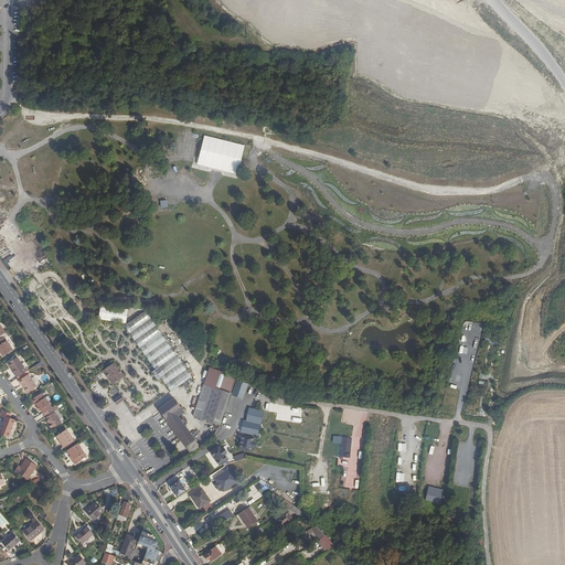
[(245,146),(204,136),(198,163),(237,174),(245,146)]
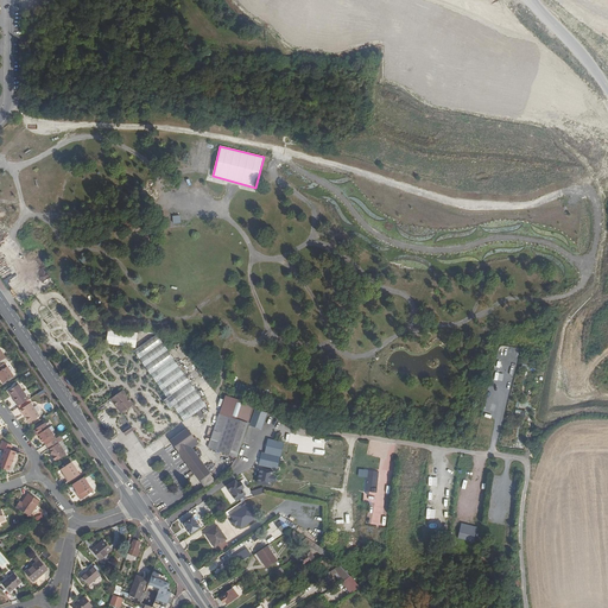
[(417,264),(399,264),(419,270),(432,271),(426,268),(428,266),(428,253),(425,261),(419,259),(422,254),(415,252),(413,252),(410,251),(401,251),(418,257),(407,257),(407,261),(417,264)]
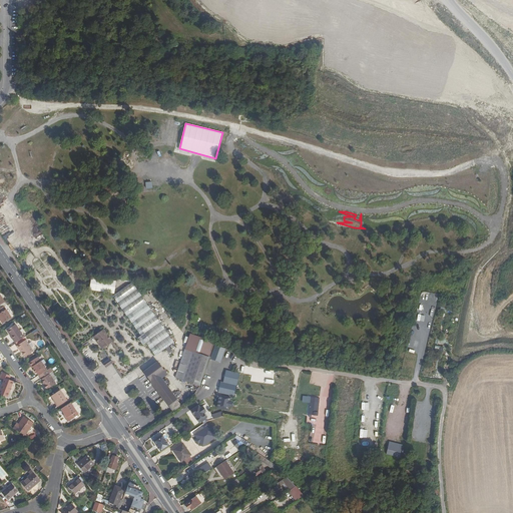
[(89,290),(114,294),(116,281),(91,277),(89,290)]
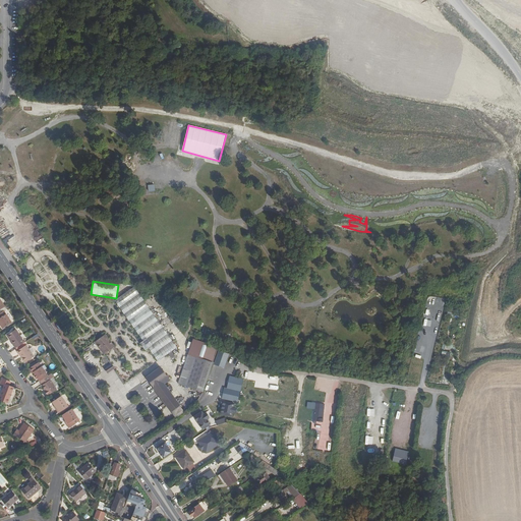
[(114,300),(143,341),(140,343),(146,350),(149,348),(158,361),(177,347),(134,287),(114,300)]
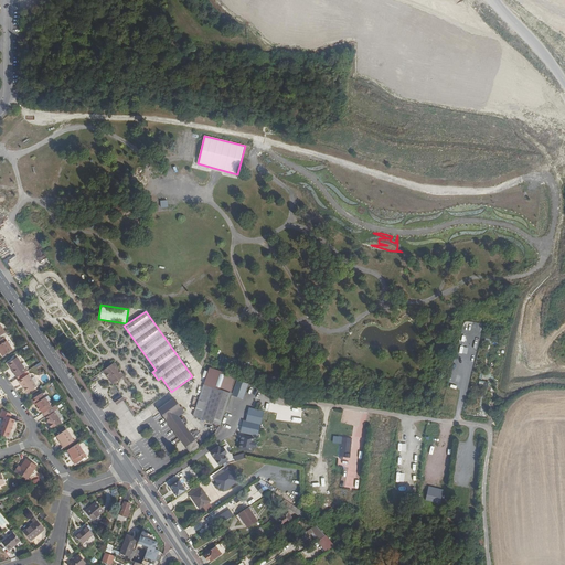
[(0,350),(3,356),(11,351),(2,339),(0,340),(0,350)]
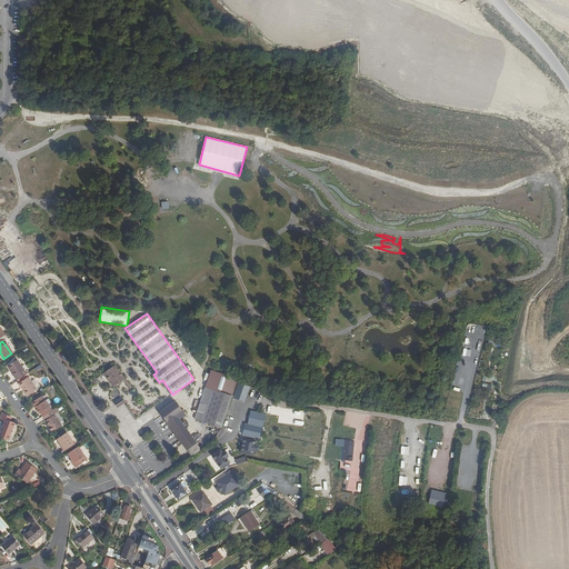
[(463,356),(461,365),(469,366),(470,358),(463,356)]
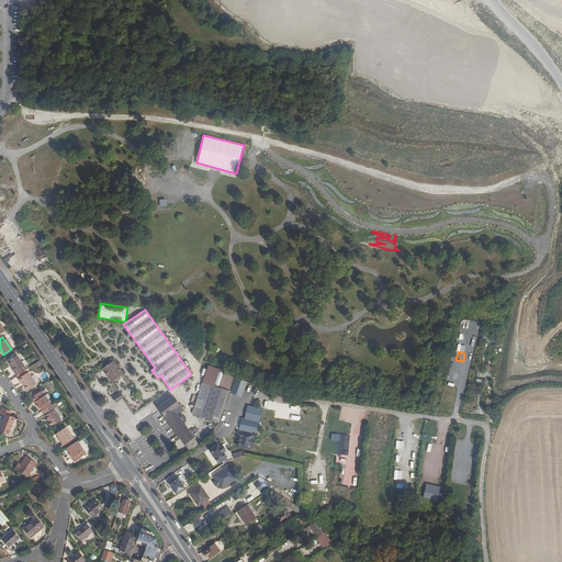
[(18,375),(27,369),(18,355),(9,361),(18,375)]
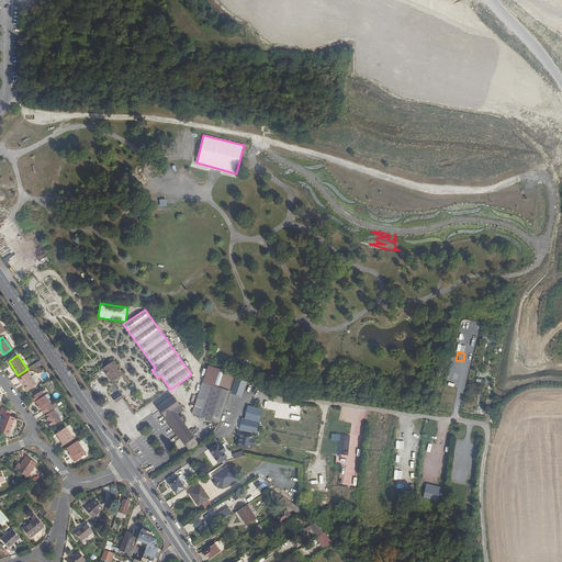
[(114,360),(102,369),(112,382),(122,375),(124,373),(114,360)]
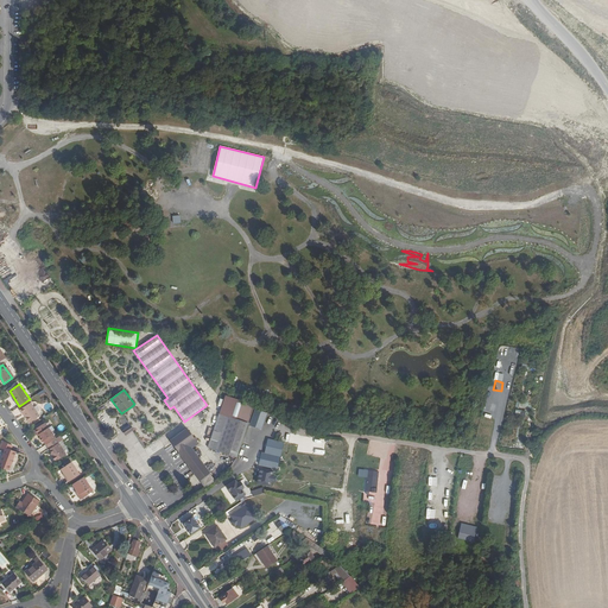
[(21,410),(23,413),(24,412),(26,415),(31,423),(40,416),(32,403),(21,410)]
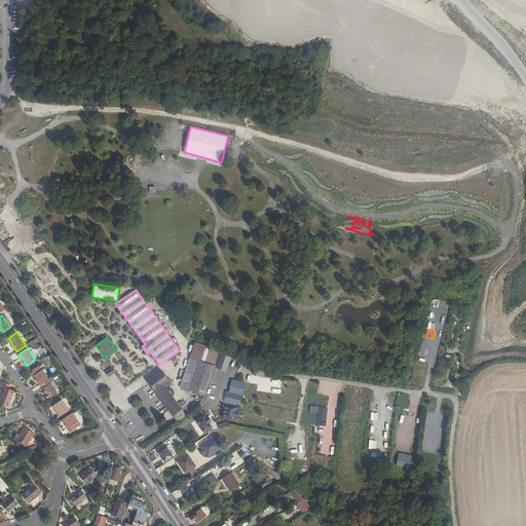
[(122,358),(116,349),(114,351),(119,360),(122,358)]
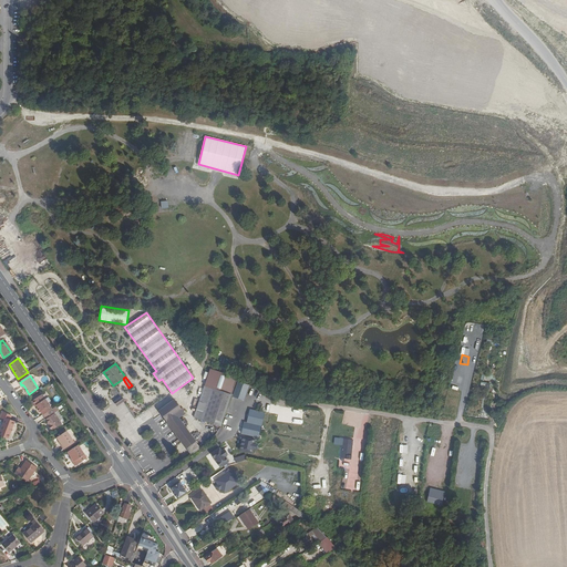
[(232,398),(244,401),(249,385),(237,381),(232,398)]
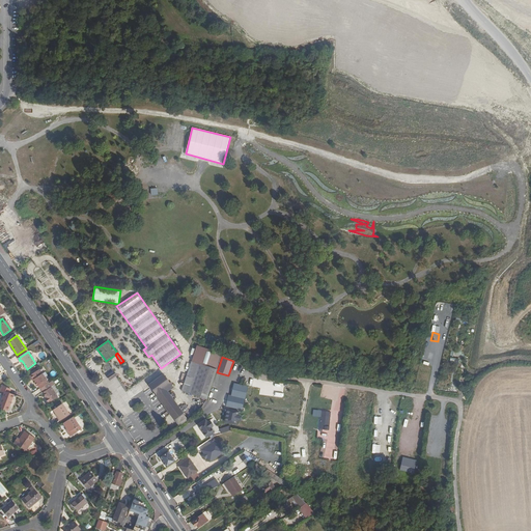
[(182,392),(206,399),(216,369),(191,362),(182,392)]
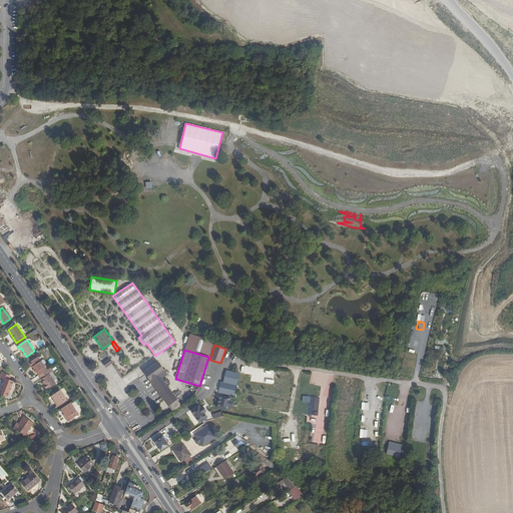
[(38,372),(40,375),(47,370),(43,363),(42,363),(38,357),(29,362),(36,373),(38,372)]
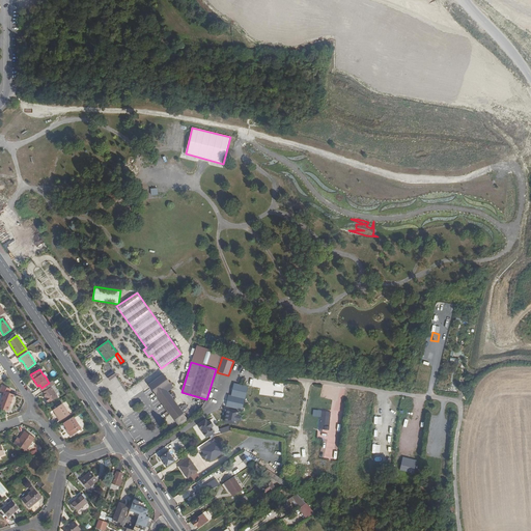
[(114,370),(106,375),(109,381),(116,375),(117,375),(114,370)]
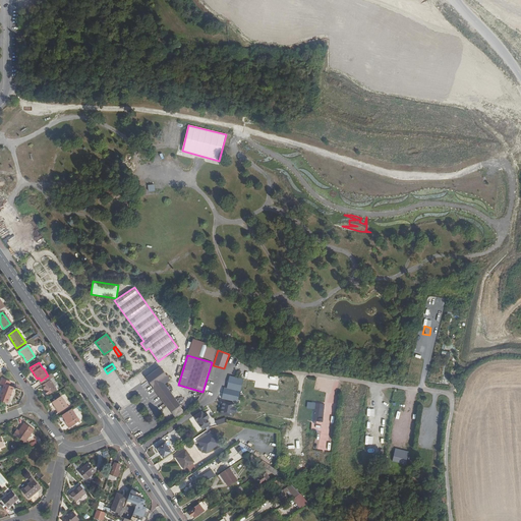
[(149,381),(176,416),(184,411),(180,405),(165,384),(170,380),(160,367),(147,378),(149,381)]
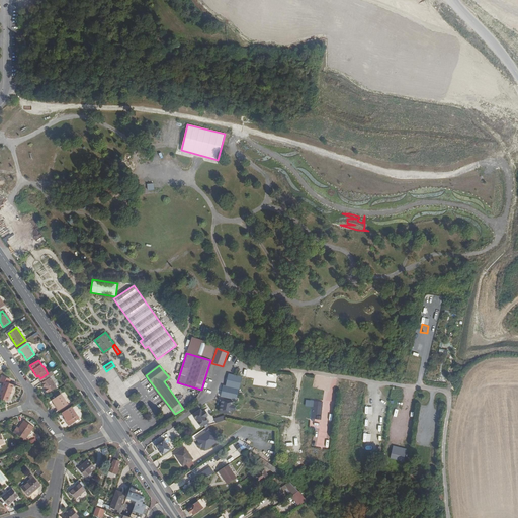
[(48,373),(40,378),(46,387),(45,389),(48,393),(49,392),(50,393),(58,387),(51,377),(54,375),(51,371),(48,373)]
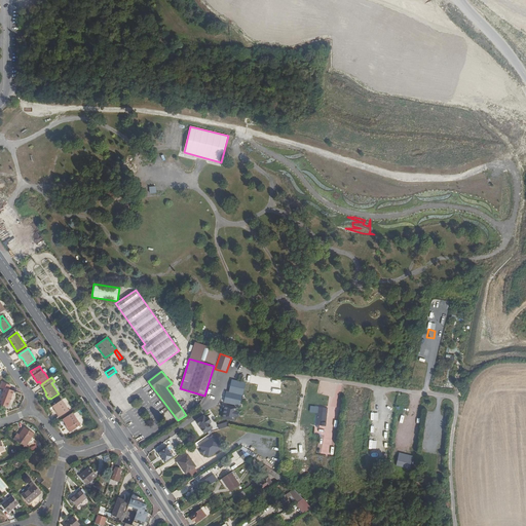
[(229,384),(227,392),(235,395),(236,386),(229,384)]
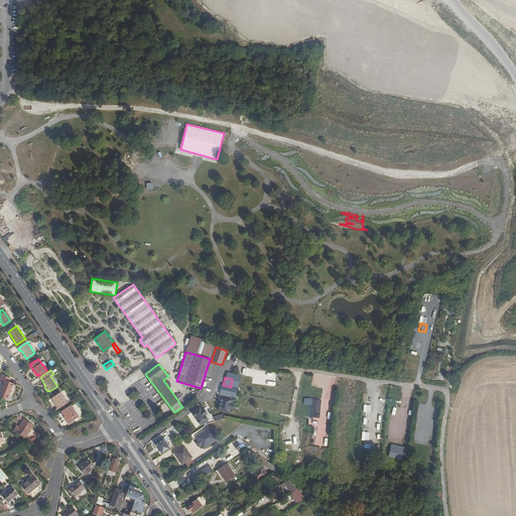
[(0,394),(0,396),(8,400),(12,388),(8,387),(9,382),(2,379),(0,383),(3,385),(0,394)]
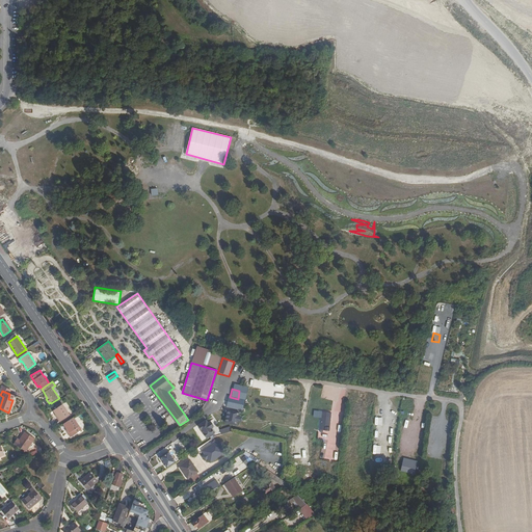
[(248,392),(246,400),(254,402),(257,394),(248,392)]
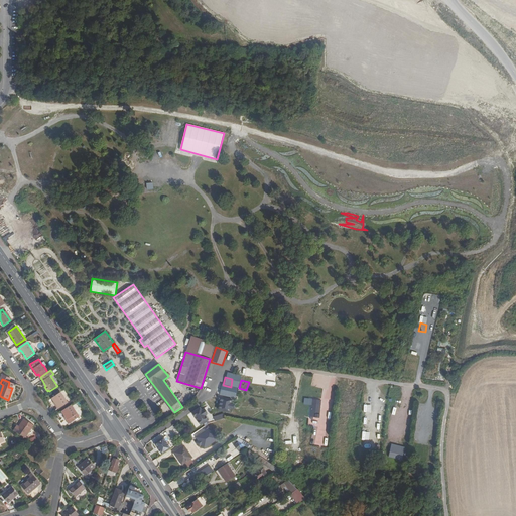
[(58,409),(68,403),(60,392),(52,398),(58,409)]
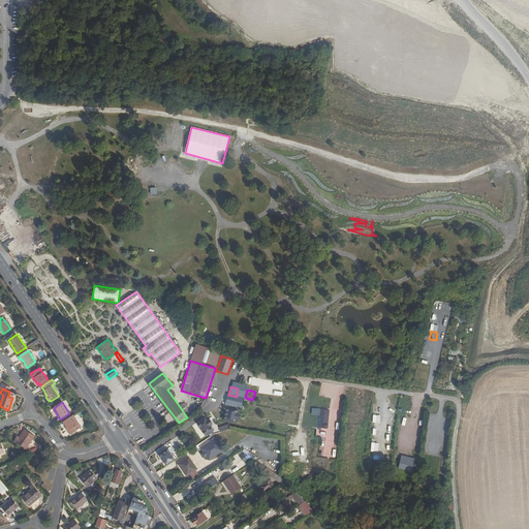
[(216,406),(216,413),(224,412),(223,405),(216,406)]
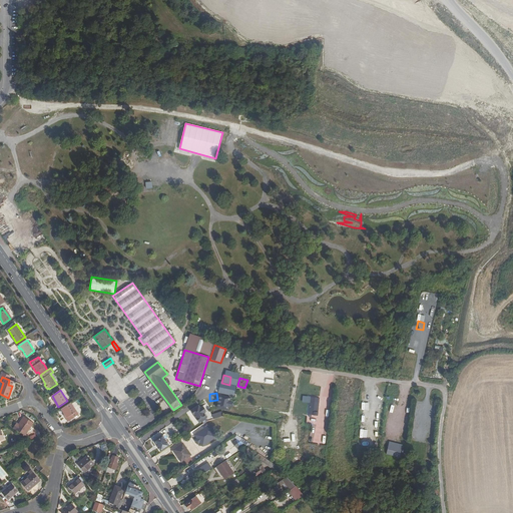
[(318,416),(319,397),(309,397),(308,421),(313,421),(313,415),(318,416)]
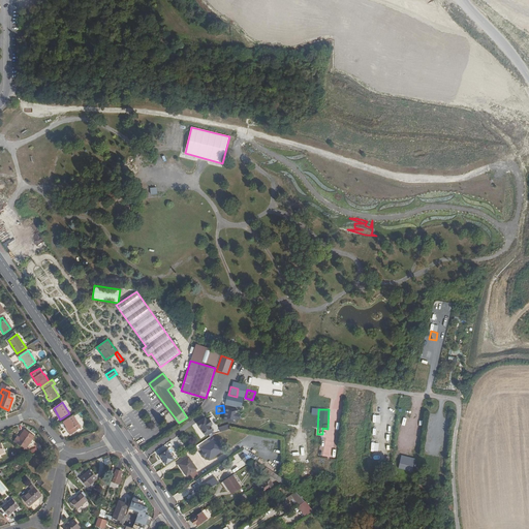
[(167,411),(163,413),(168,424),(173,421),(167,411)]
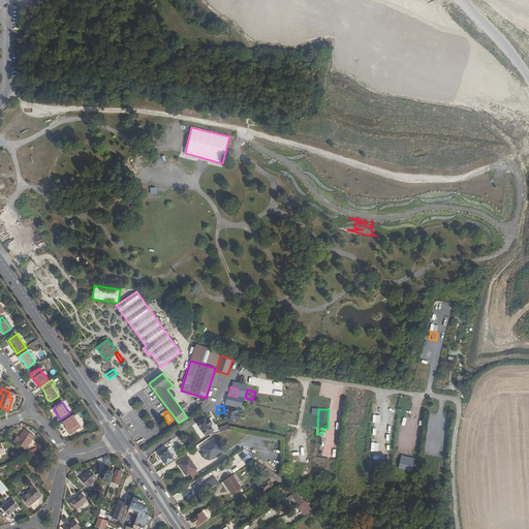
[(81,429),(72,415),(63,422),(66,428),(68,431),(67,432),(70,436),(81,429)]
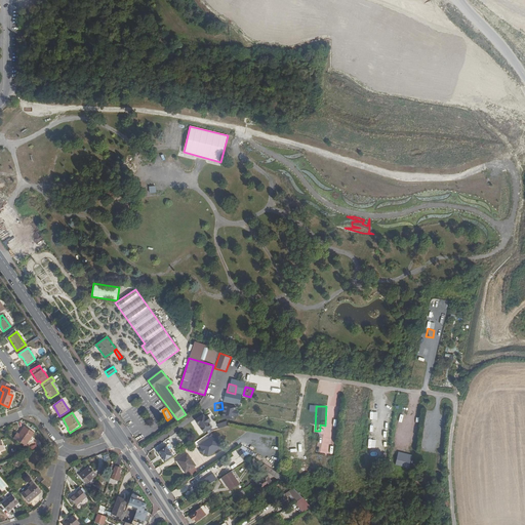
[(199,417),(190,422),(199,436),(208,430),(205,425),(206,423),(203,418),(200,419),(199,417)]
